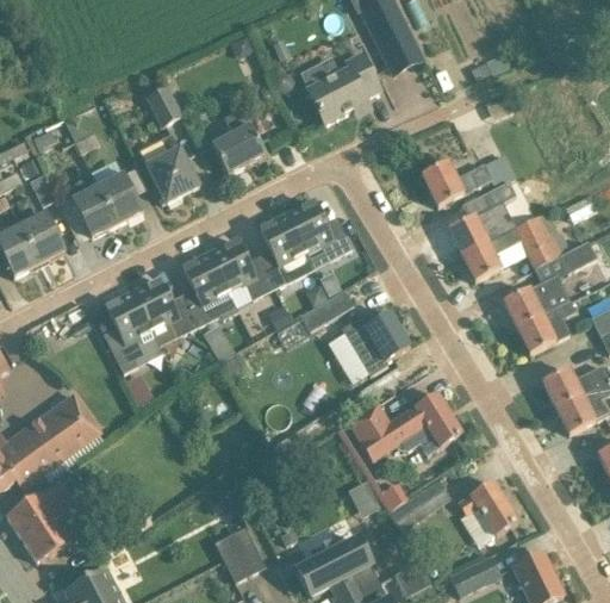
[(379,0),(359,11),(391,73),(418,60),(388,0),(379,0)]
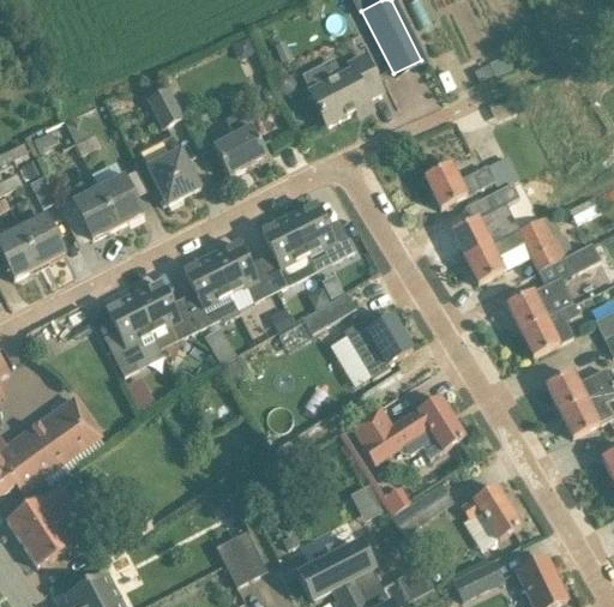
[(349,66),(307,88),(326,124),(369,102),(367,96),(383,89),(363,53),(345,61),(349,66)]
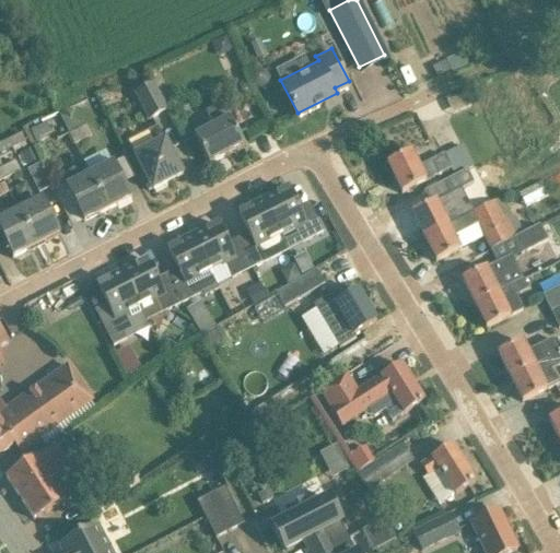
[(434,63),(440,73),(453,67),(447,57),(434,63)]
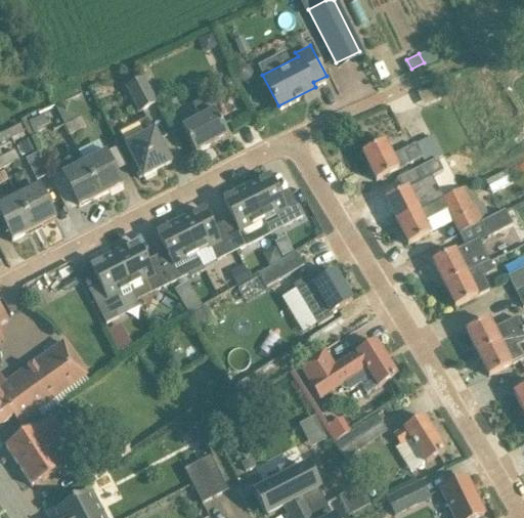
[(126,84),(139,109),(157,99),(143,75),(126,84)]
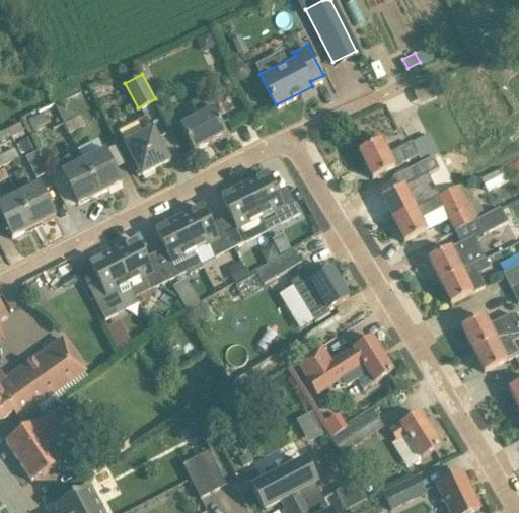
[(232,83),(228,74),(219,78),(223,87),(232,83)]
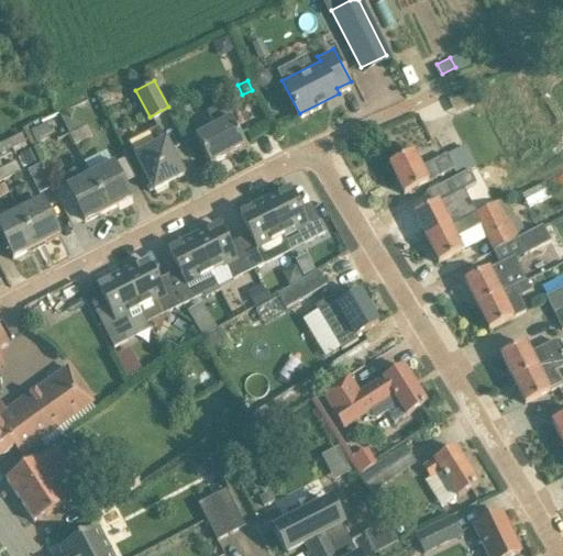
[(216,122),(195,133),(209,159),(245,142),(231,114),(230,115),(221,100),(208,107),(216,122)]
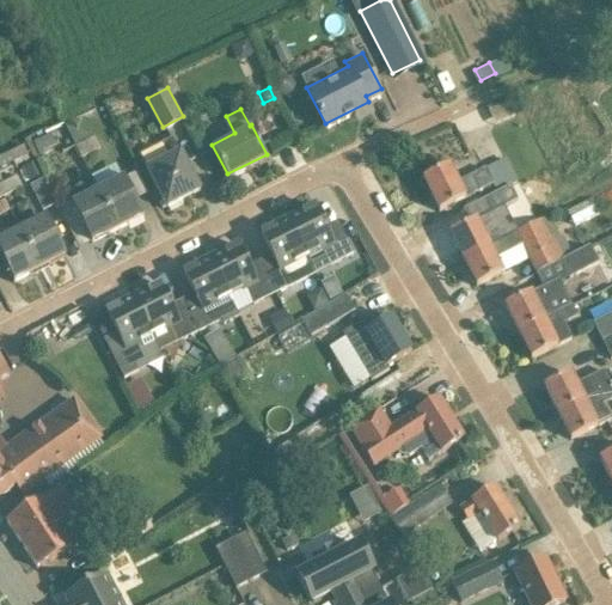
[(65,123),(74,141),(96,132),(65,123)]
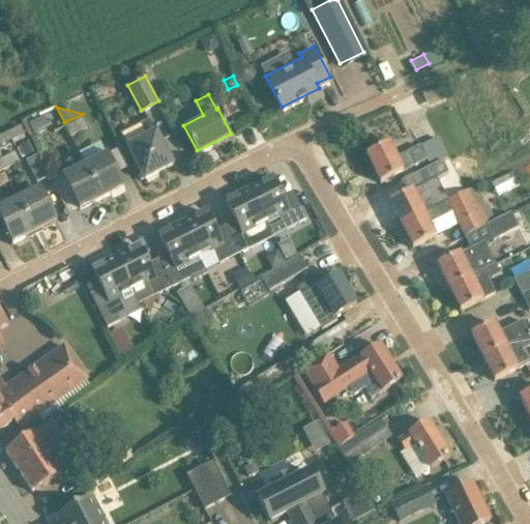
[(83,114),(64,122),(69,133),(87,123),(83,114)]
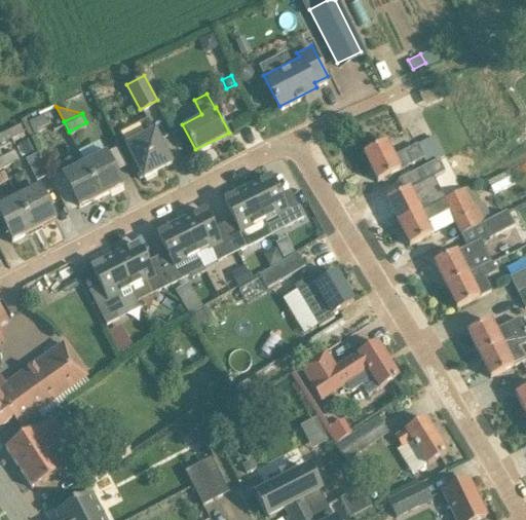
[(46,125),(41,114),(28,120),(33,132),(46,125)]
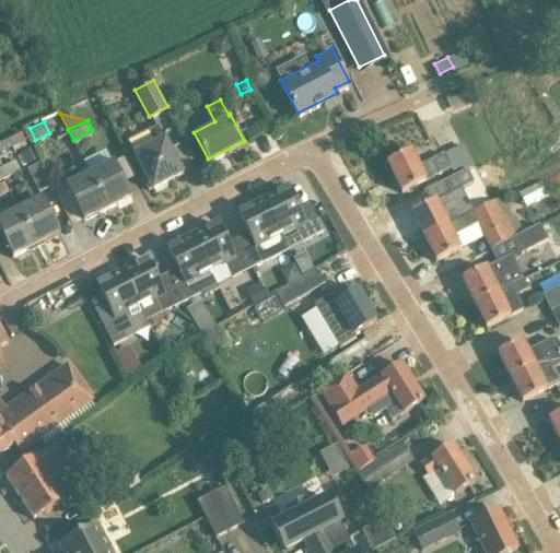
[(127,138),(142,167),(152,186),(183,171),(158,121),(127,138)]
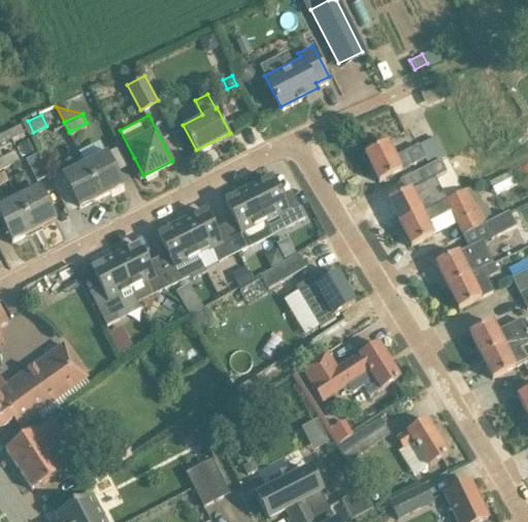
[(0,141),(23,131),(19,122),(0,129),(0,141)]
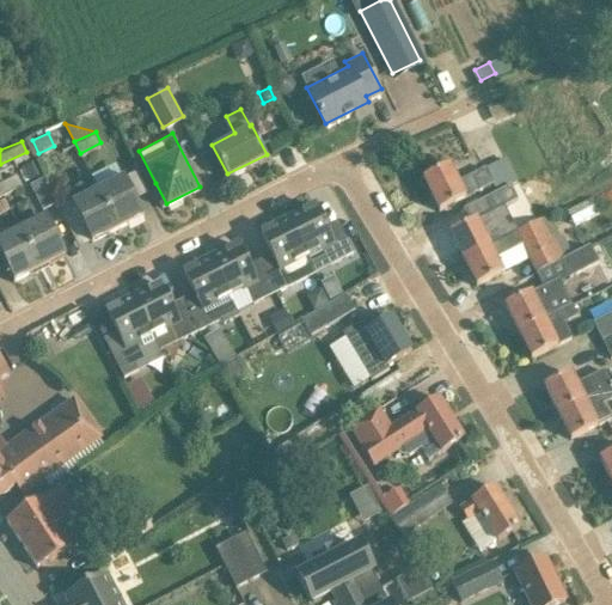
[(40,171),(34,158),(23,163),(30,176),(40,171)]
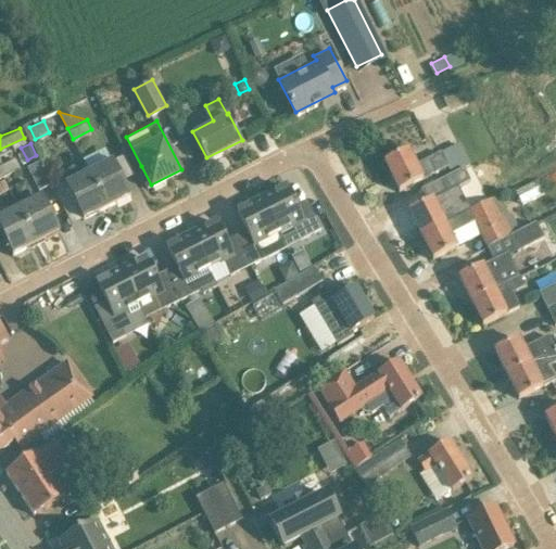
[(399,187),(446,163),(439,149),(415,161),(407,147),(383,158),(399,187)]
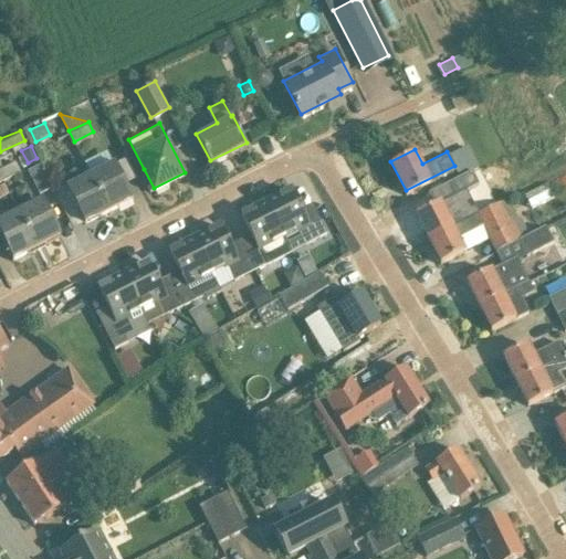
[(0,165),(0,171),(2,177),(3,177),(21,168),(16,158),(0,165)]
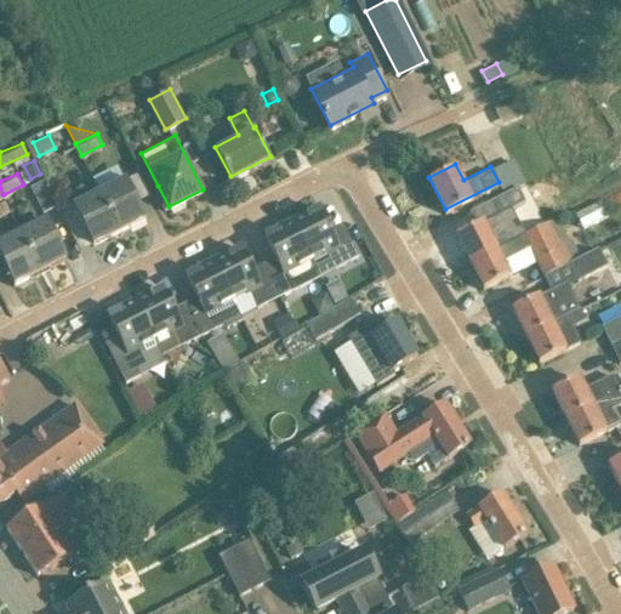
[(146,214),(140,203),(126,176),(100,189),(119,227),(146,214)]
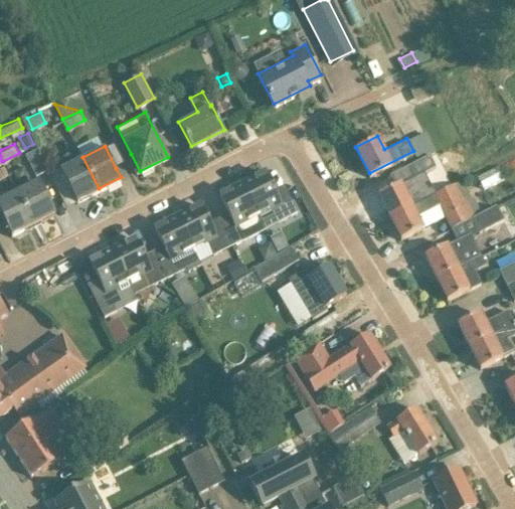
[(36,174),(46,168),(35,147),(25,152),(36,174)]
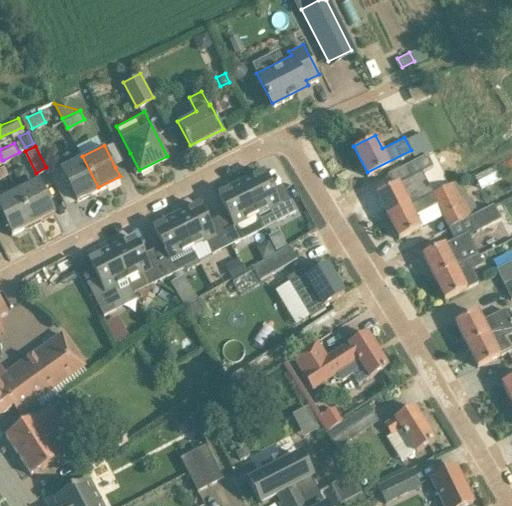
[(396,208),(432,191),(427,179),(422,170),(432,164),(426,153),(387,172),(392,182),(376,191),(387,213),(396,208)]
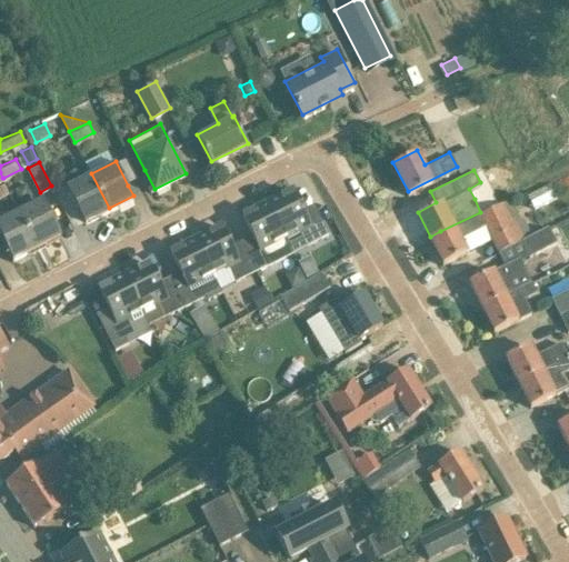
[(65,210),(76,204),(85,221),(109,208),(91,173),(67,186),(63,179),(51,186),(65,210)]
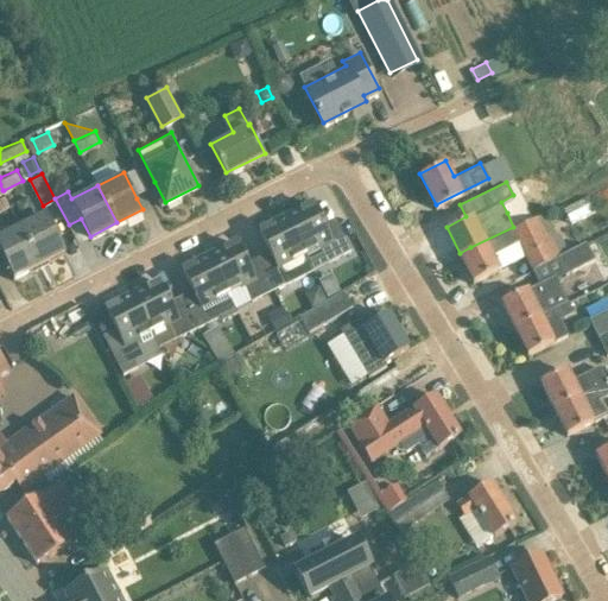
[(321,244),(329,259),(352,247),(337,221),(325,227),(312,200),(285,213),(291,223),(304,252),(321,244)]
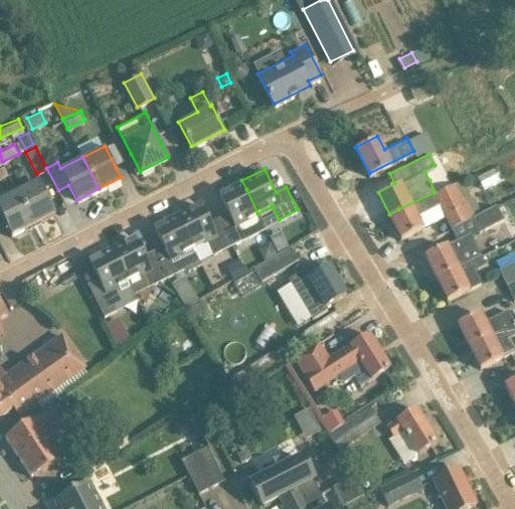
[(16,190),(28,213),(32,222),(54,210),(38,179),(16,190)]
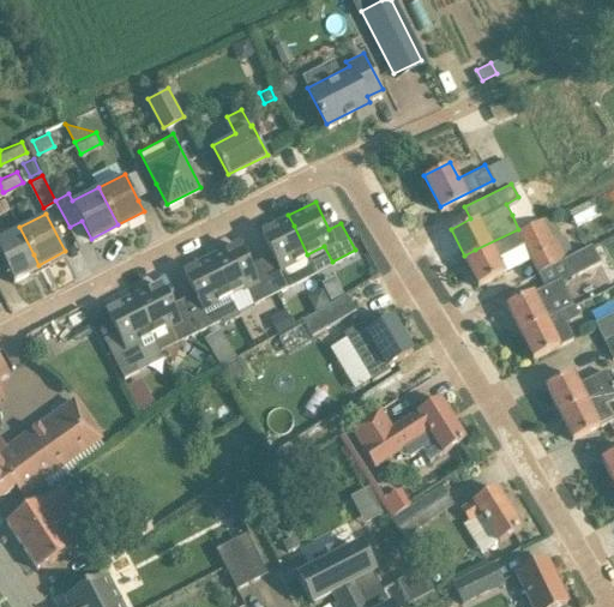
[(518,229),(475,250),(464,256),(470,268),(469,271),(473,278),(476,280),(477,282),(479,282),(479,281),(530,256),(537,270),(563,257),(570,254),(563,240),(546,247),(543,241),(554,223),(549,214),(518,229)]
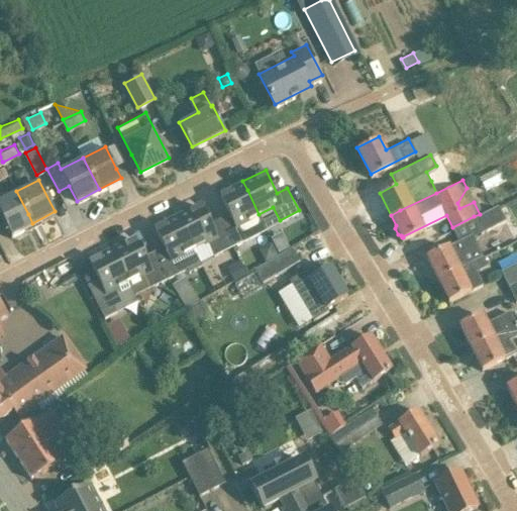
[(266,227),(259,214),(247,190),(242,181),(220,193),(231,215),(221,220),(233,243),(266,227)]
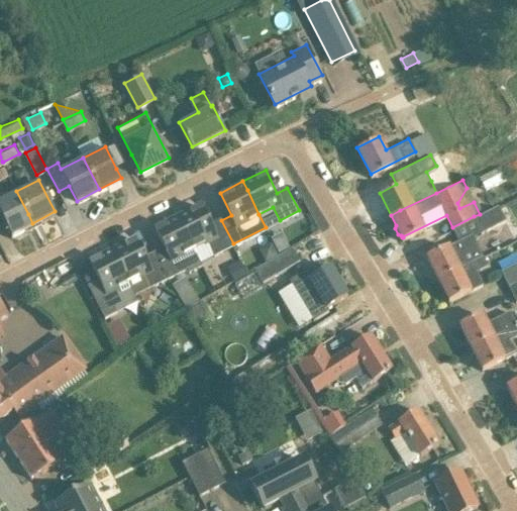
[(32,223),(28,214),(16,191),(0,198),(0,212),(11,234),(32,223)]
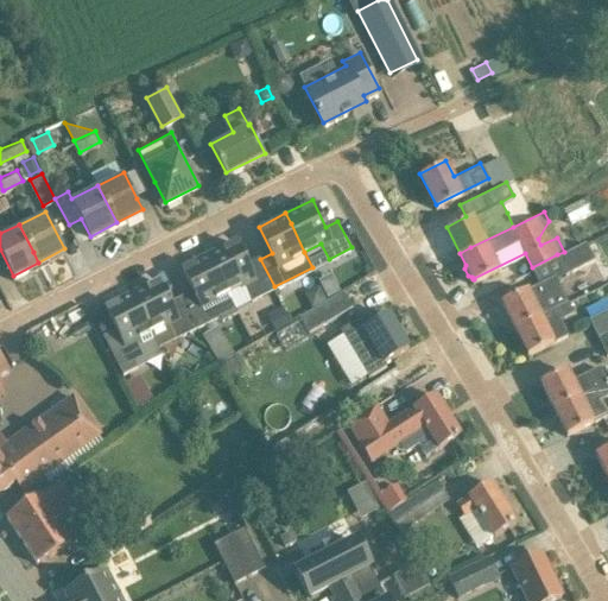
[(252,297),(274,286),(260,259),(249,265),(235,239),(209,252),(214,263),(228,290),(245,282),(252,297)]
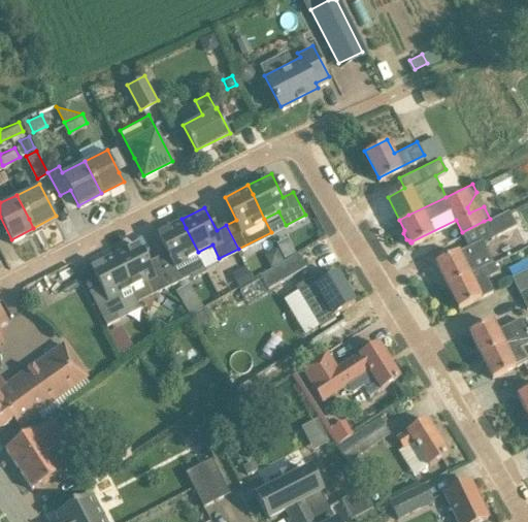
[(484,221),(491,235),(516,224),(508,209),(490,219),(484,221)]
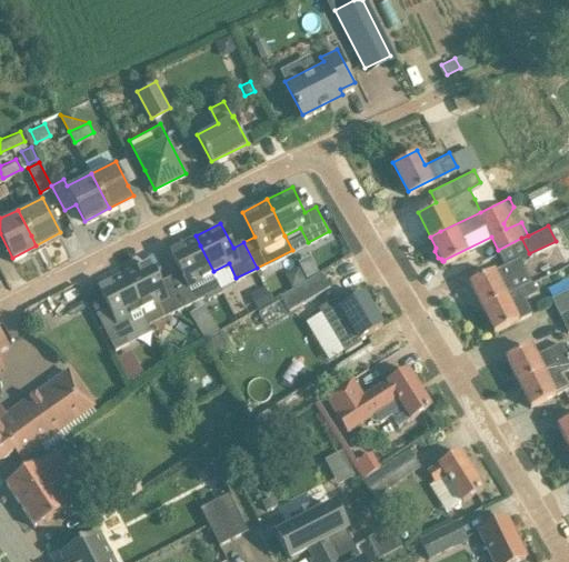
[(200,246),(196,236),(170,248),(183,273),(172,279),(185,303),(205,293),(209,297),(221,290),(212,271),(213,271),(200,246)]
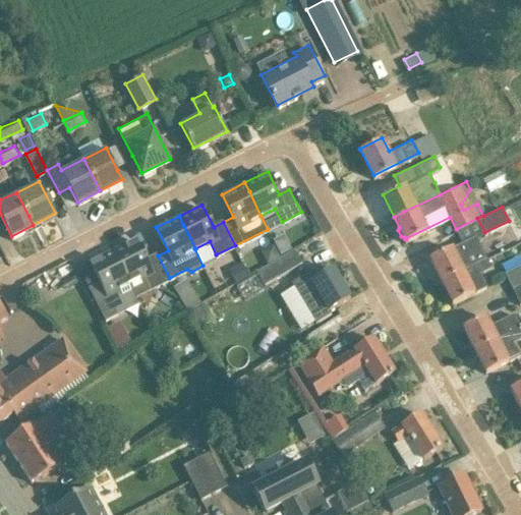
[(429,256),(441,278),(449,274),(451,273),(486,255),(477,236),(484,232),(477,218),(456,229),(462,240),(429,256)]
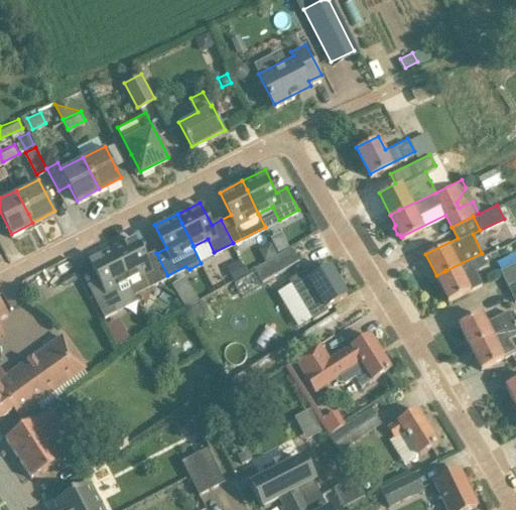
[(167,275),(156,253),(146,258),(134,235),(112,247),(116,256),(128,279),(127,279),(134,291),(149,285),(167,275)]
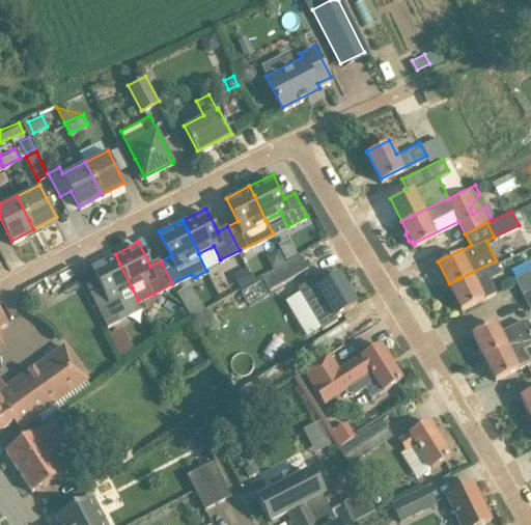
[(299,250),(261,273),(253,278),(254,279),(247,283),(248,284),(238,291),(244,300),(270,287),(308,265),(299,250)]
